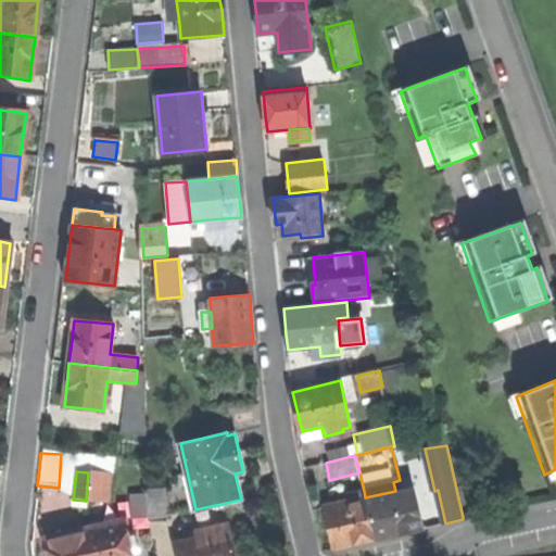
[(86,501),(98,502),(101,474),(88,472),(86,501)]
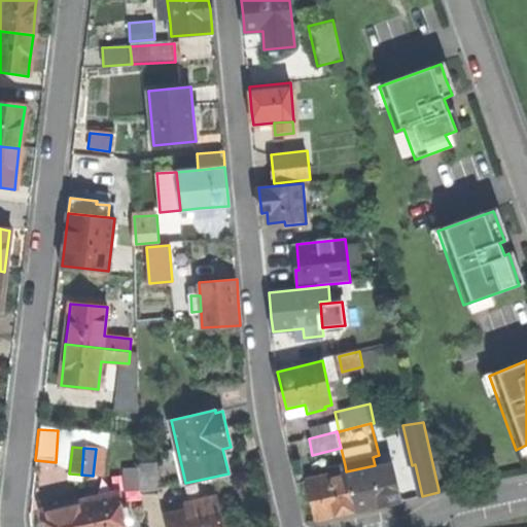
[(375,465),(346,471),(355,512),(381,505),(401,500),(393,464),(376,468),(375,465)]
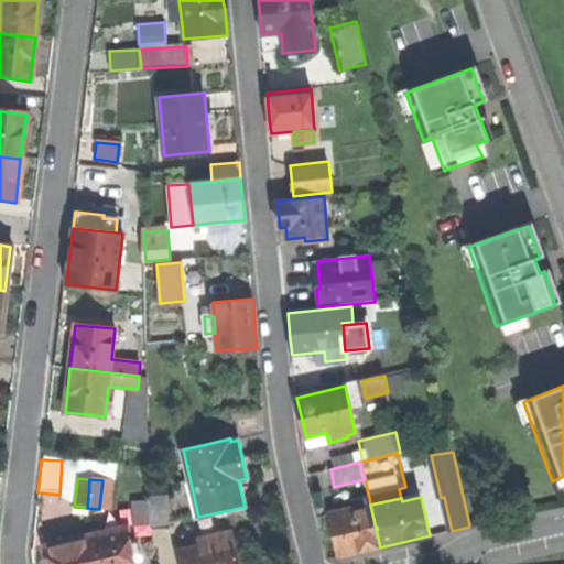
[(147,531),(163,531),(164,499),(147,498),(147,531)]
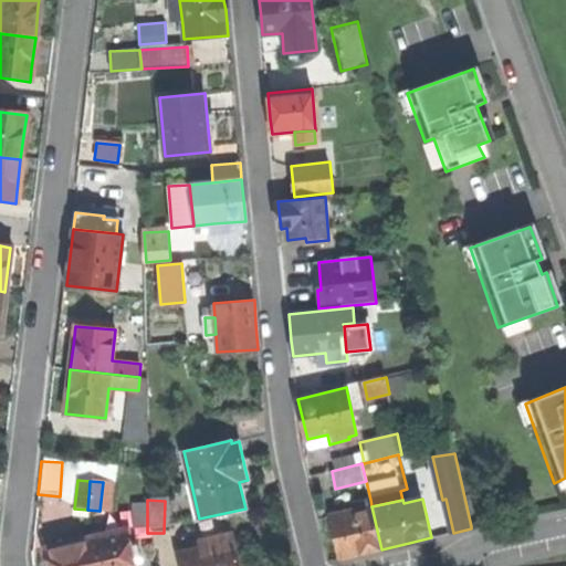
[(333,530),(339,559),(381,549),(371,506),(370,500),(358,503),(360,509),(329,516),(333,530)]
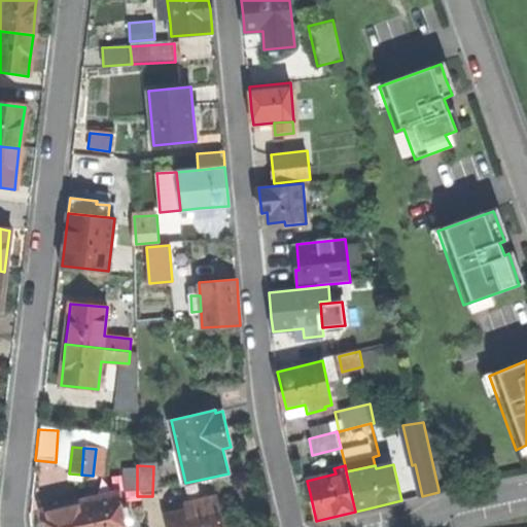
[(123,526),(115,495),(77,503),(81,526),(123,526)]
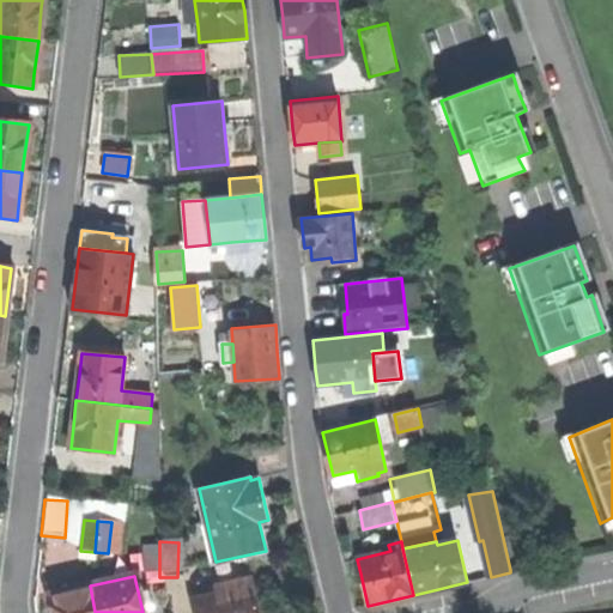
[(216,589),(216,594),(189,601),(192,612),(253,612),(247,582),(216,589)]
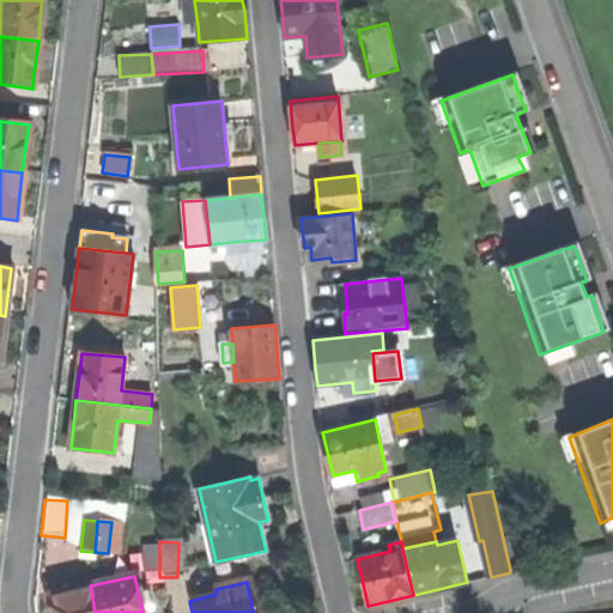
[(46,594),(49,612),(95,612),(90,586),(46,594)]
